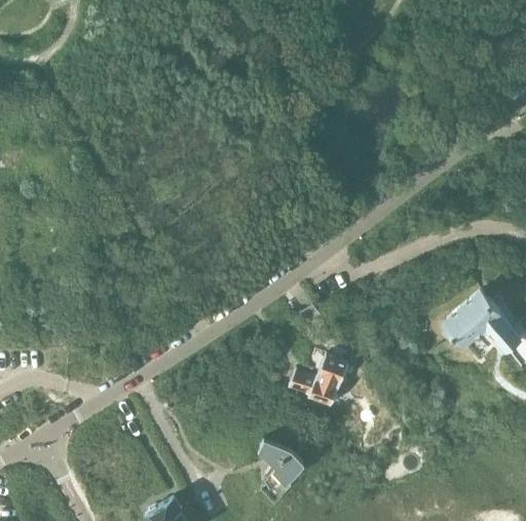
[(497,345),(499,343),(520,368),(525,362),(525,334),(519,326),(513,332),(480,293),(443,326),(463,349),(485,331),(497,345)]
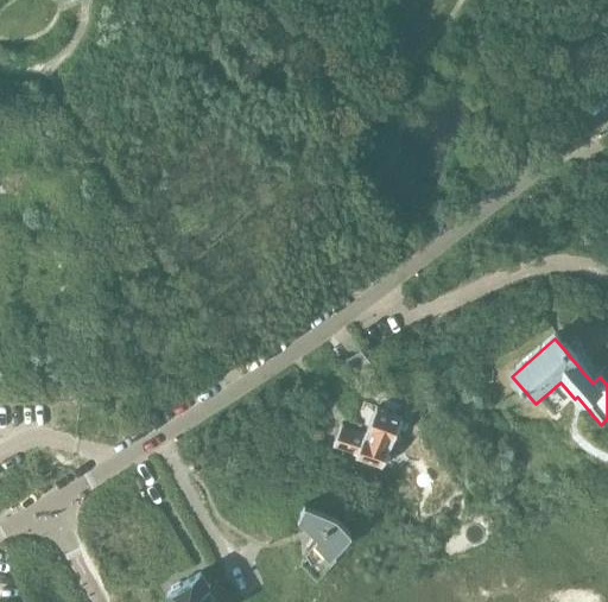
[(344,366),(352,376),(354,380),(368,369),(360,356),(352,361),(344,366)]
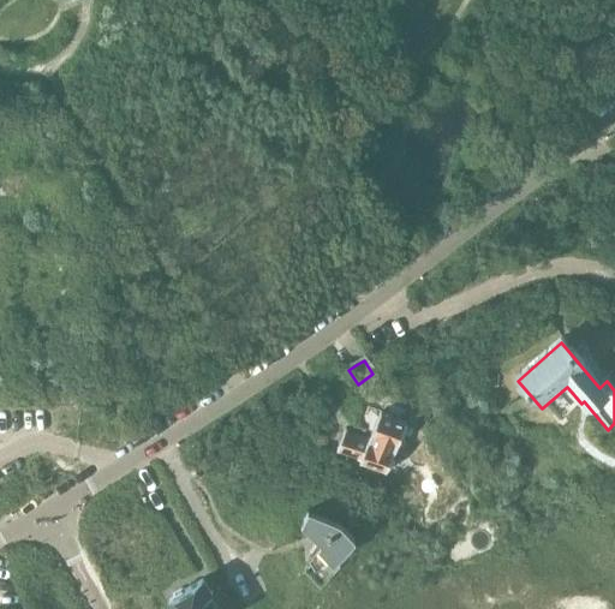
[(336,457),(386,478),(395,482),(400,467),(393,464),(407,429),(380,417),(369,445),(345,435),(336,457)]
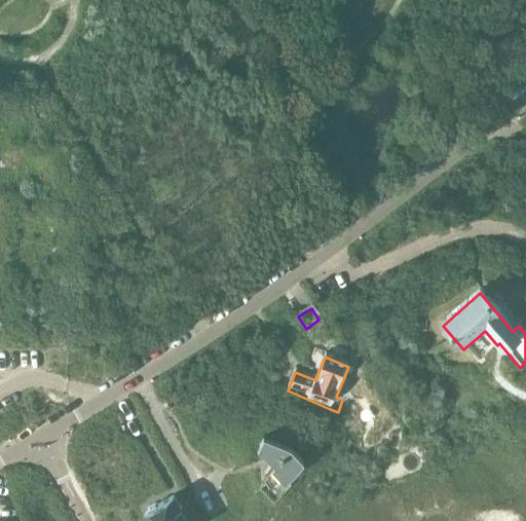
[(263,441),(257,452),(274,468),(264,484),(270,490),(283,481),(285,483),(303,463),(294,455),(287,450),(263,441)]
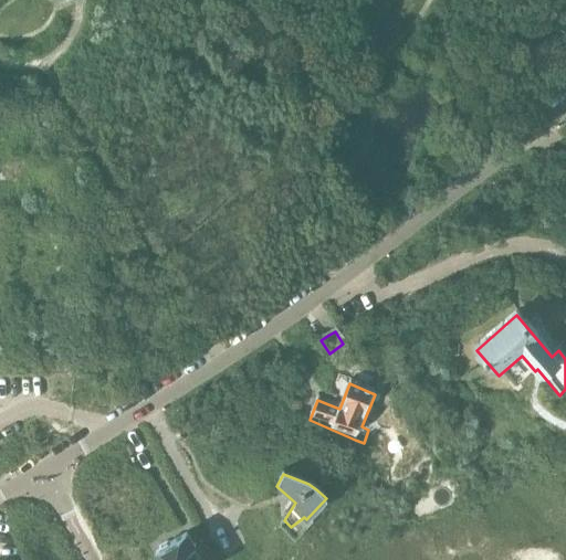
[(211,559),(202,543),(192,550),(186,538),(155,556),(157,559),(211,559)]
